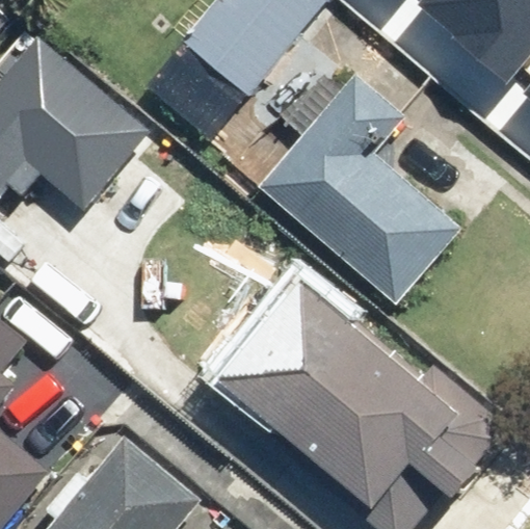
[(257,94),(332,1),(330,0),(208,0),(181,33),(257,94)]
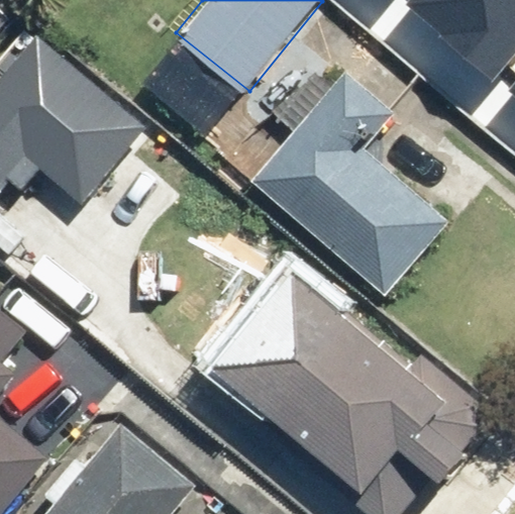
[(417,0),(413,5),(496,77),(514,55),(514,0),(417,0)]
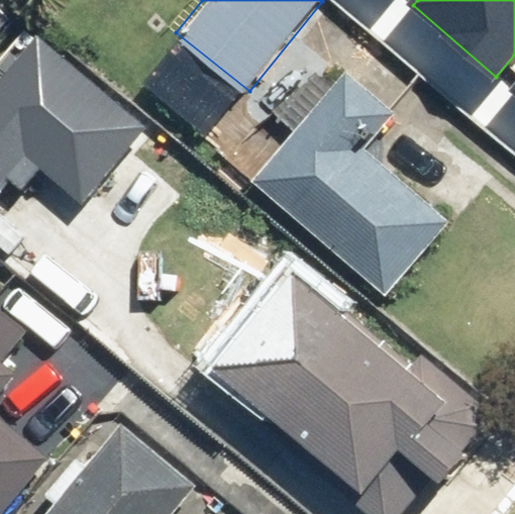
[(0,244),(22,264),(139,122),(37,39),(0,85),(0,244)]
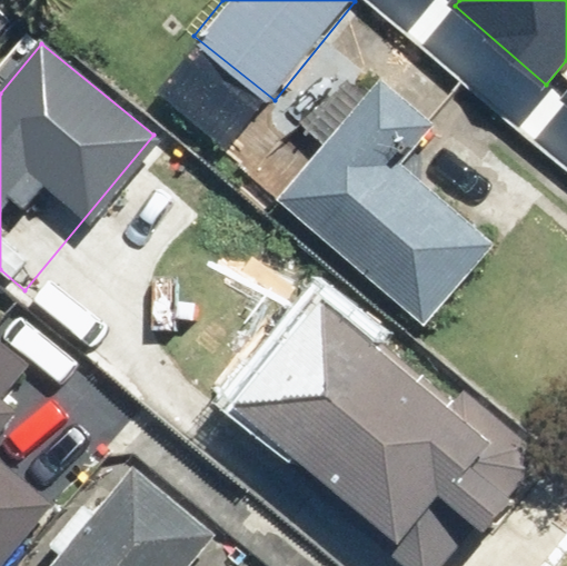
[(376,83),(280,199),(428,320),(494,241),(404,168),(434,130),(376,83)]
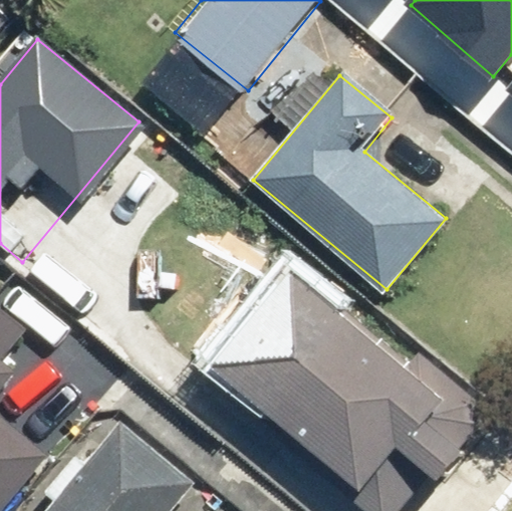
[(265,297),(202,372),(355,499),(394,453),(435,487),(464,453),(426,421),(443,400),(327,304),(306,330),(265,297)]
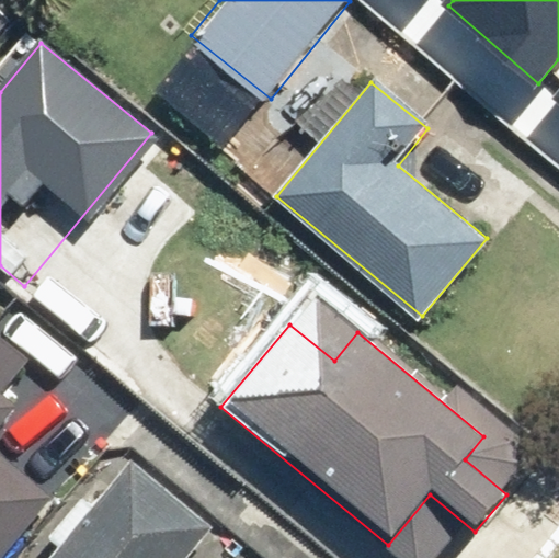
[(0,545),(52,481),(0,441),(0,431),(23,403),(11,394),(36,362),(0,332),(0,545)]
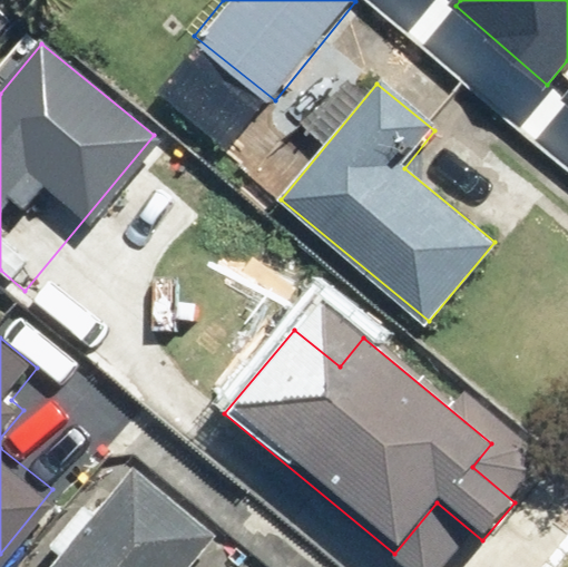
[(182,566),(214,528),(133,463),(49,566),(182,566)]
